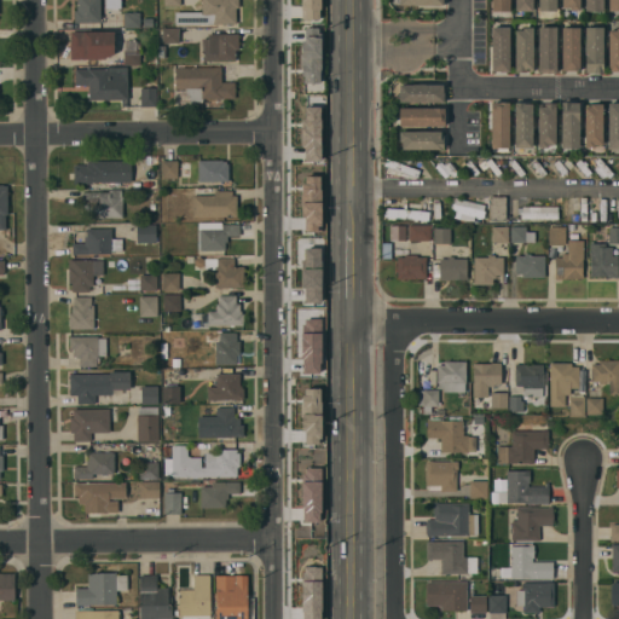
[(100,0),(100,23),(74,23),(74,10),(76,10),(76,0),(100,0)]
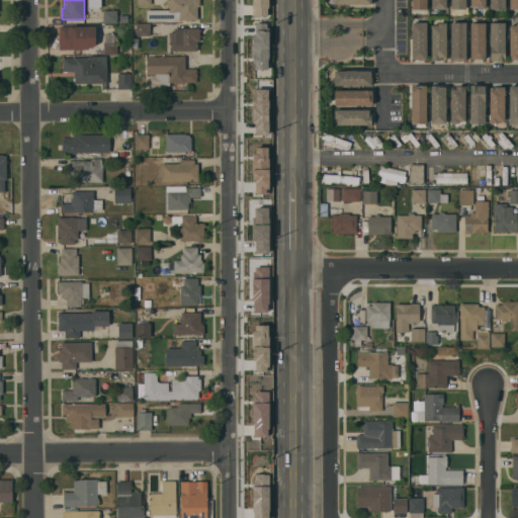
[(168,0),(199,0),(199,6),(196,6),(197,19),(146,20),(146,10),(168,10),(168,0)]
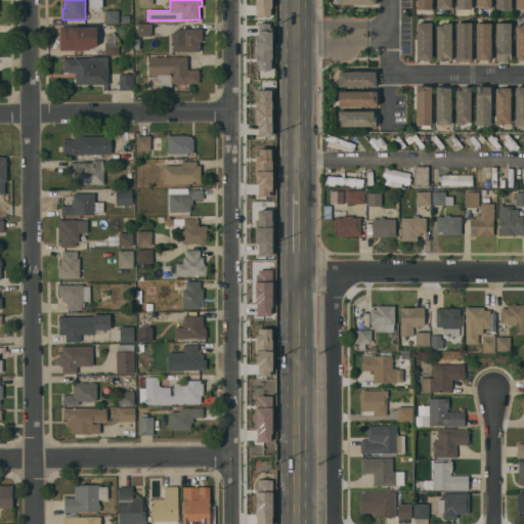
[(255,0),(255,17),(269,16),(269,8),(270,8),(270,0),(255,0)]
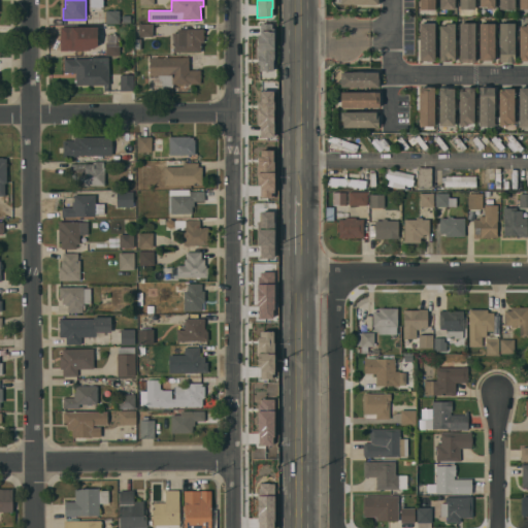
[(434,0),(434,9),(419,9),(419,0),(434,0)]
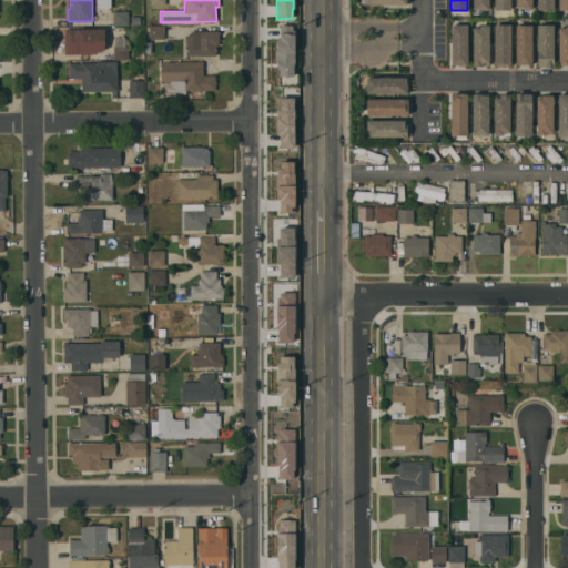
[(488,0),(488,10),(473,10),(473,0),(488,0)]
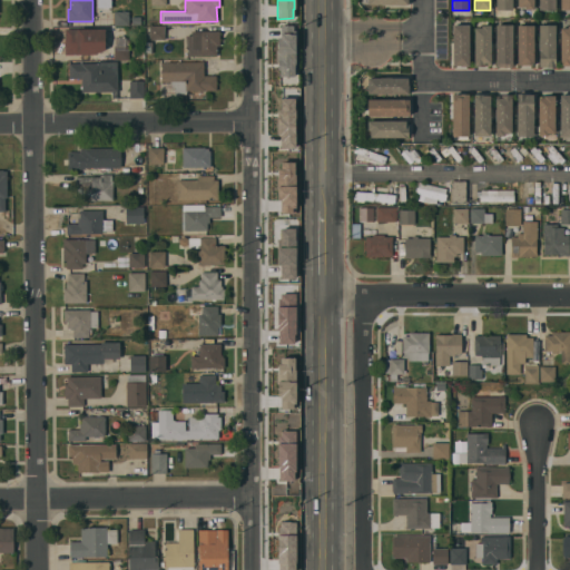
[(512,0),(512,10),(495,10),(495,0),(512,0)]
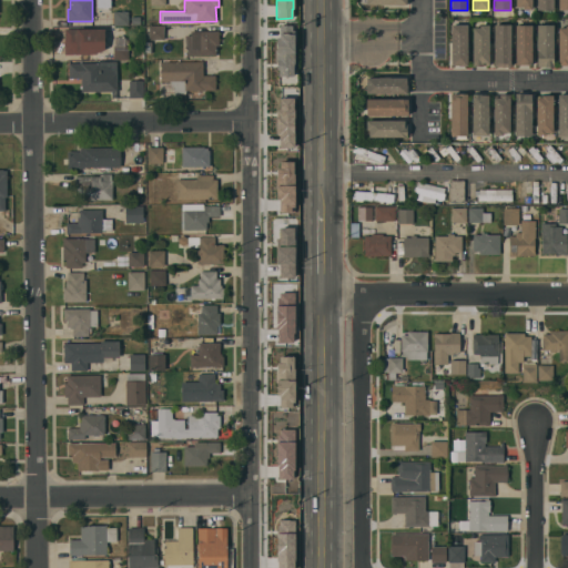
[(515,0),(531,0),(531,10),(523,10),(523,7),(515,7),(515,0)]
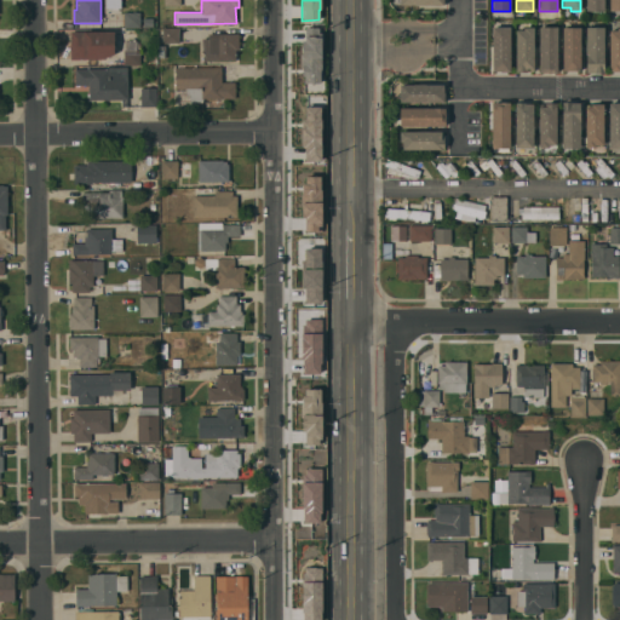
[(585,0),(604,0),(604,11),(585,11),(585,0)]
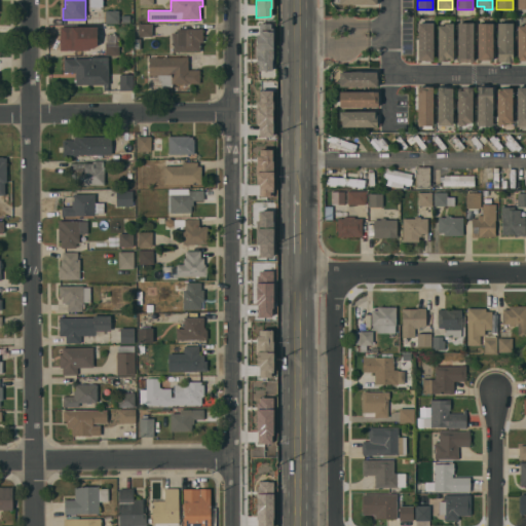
[(525,0),(525,8),(517,8),(517,0),(525,0)]
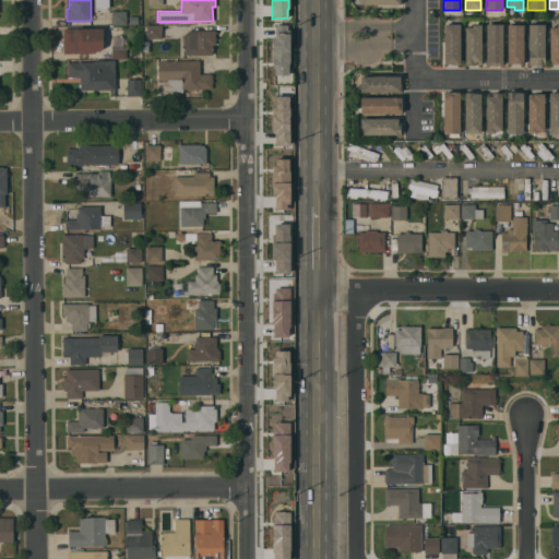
[(111,11),(126,11),(127,25),(111,25),(111,11)]
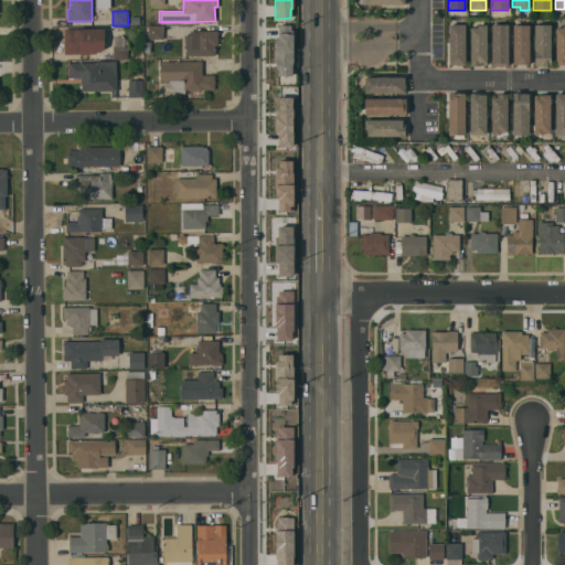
[(465,65),(456,65),(456,64),(448,64),(449,24),(465,24),(465,65)]
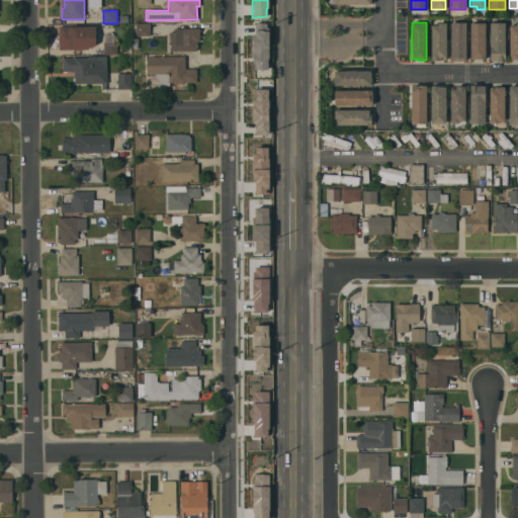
[(445,59),(440,59),(440,60),(430,60),(431,25),(437,25),(437,22),(446,22),(445,59)]
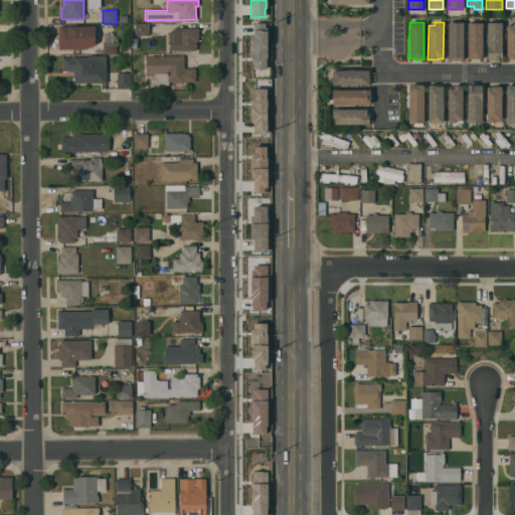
[(463,60),(448,60),(448,22),(463,22),(463,60)]
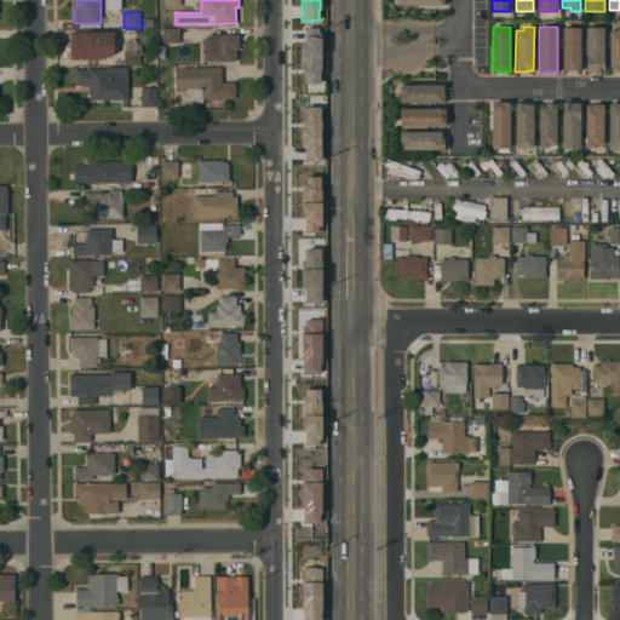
[(580,70),(562,70),(562,27),(580,27),(580,70)]
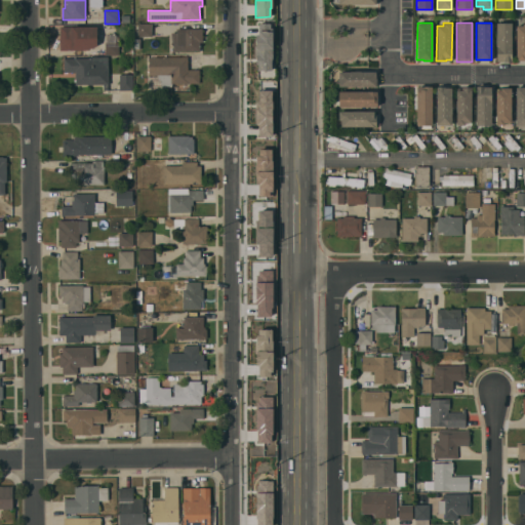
[(511,62),(502,62),(496,62),(496,23),(511,23),(511,62)]
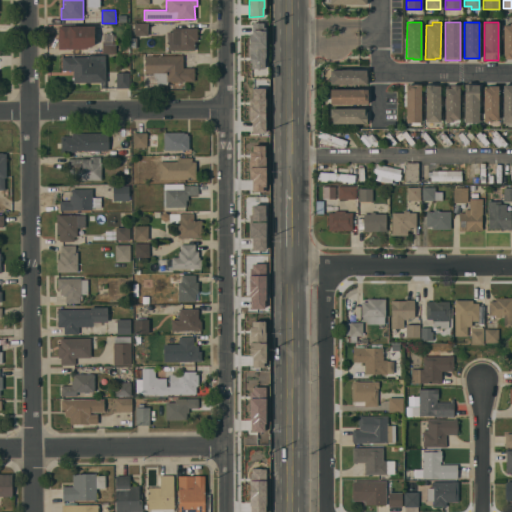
[(511,59),(503,59),(503,25),(509,25),(509,22),(511,22),(511,59)]
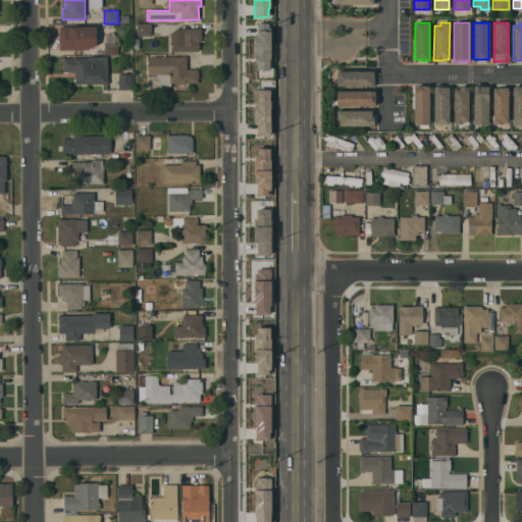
[(137,37),(136,24),(150,24),(150,36),(137,37)]
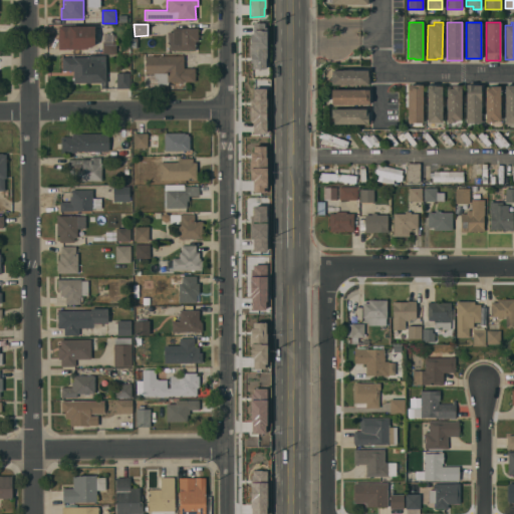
[(263,24),(264,69),(251,69),(251,63),(248,63),(248,35),(251,35),(251,31),(252,31),(252,24),(263,24)]
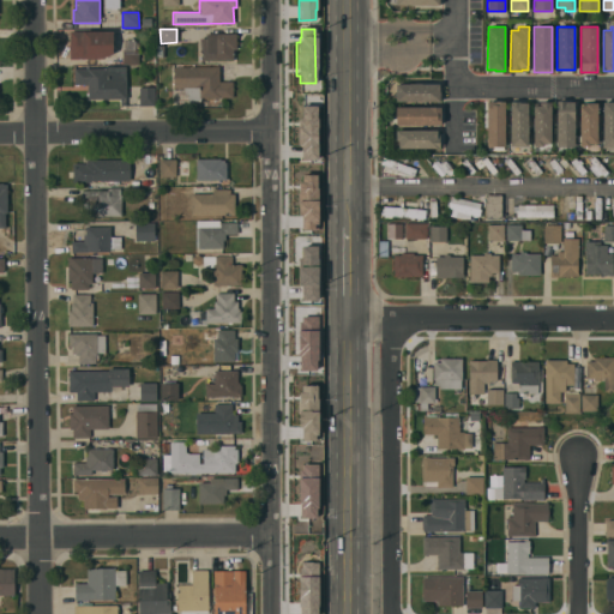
[(102,59),(70,59),(70,31),(113,30),(113,53),(102,59)]
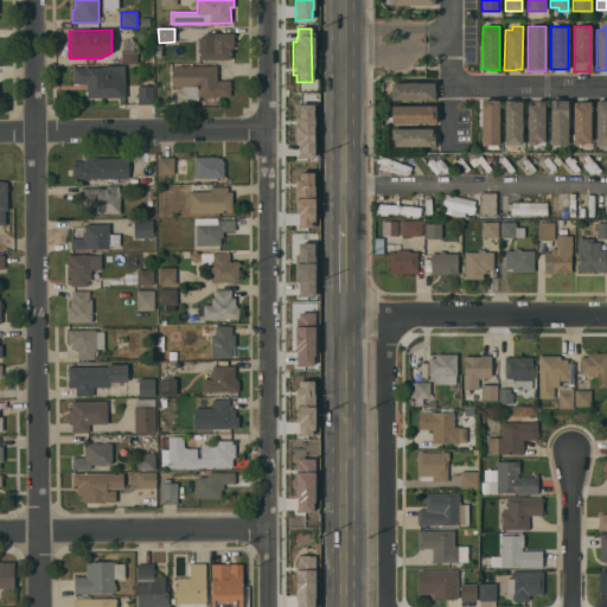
[(204,33),(234,32),(234,49),(230,49),(230,59),(199,61),(198,51),(197,39),(204,39),(204,33)]
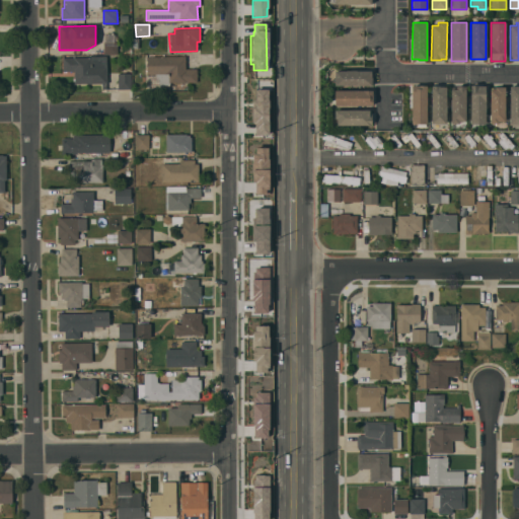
[(105,35),(114,35),(114,42),(117,42),(117,54),(103,55),(103,42),(105,42),(105,35)]
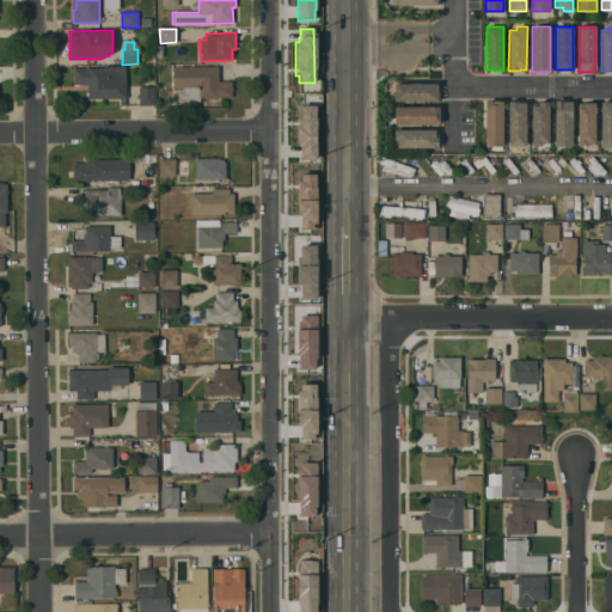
[(74,68),(106,67),(106,66),(126,66),(126,104),(120,104),(120,98),(87,98),(87,84),(74,84),(74,68)]
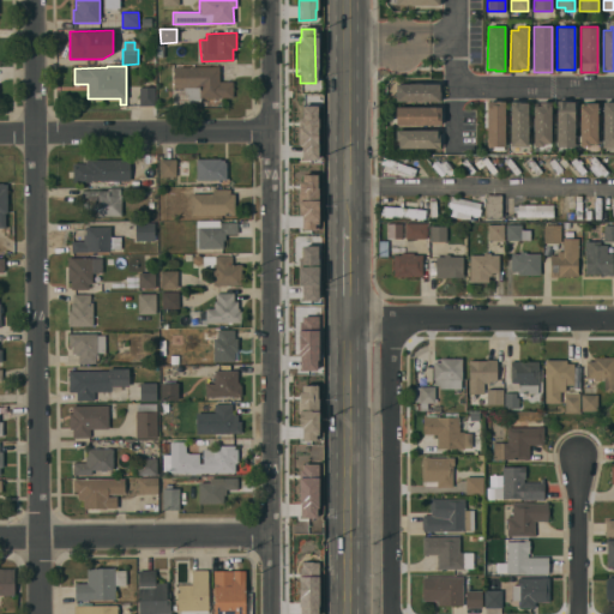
[(174,102),(173,67),(218,66),(220,80),(233,80),(233,97),(200,97),(200,101),(174,102)]
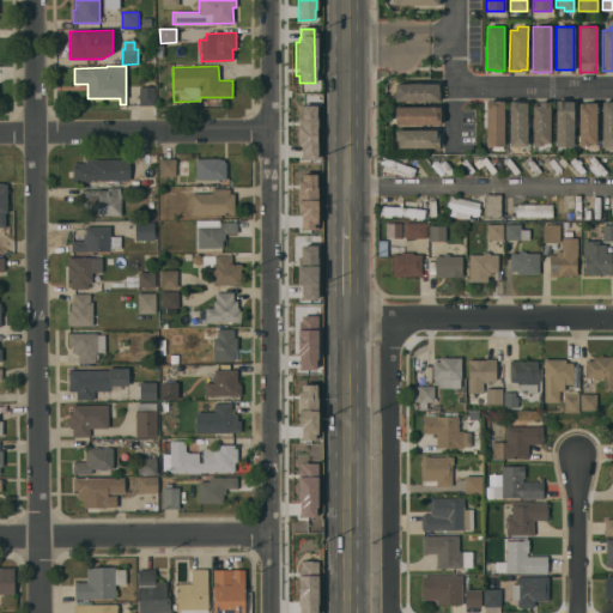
[(395,101),(395,84),(438,84),(438,91),(439,91),(439,101),(395,101)]
